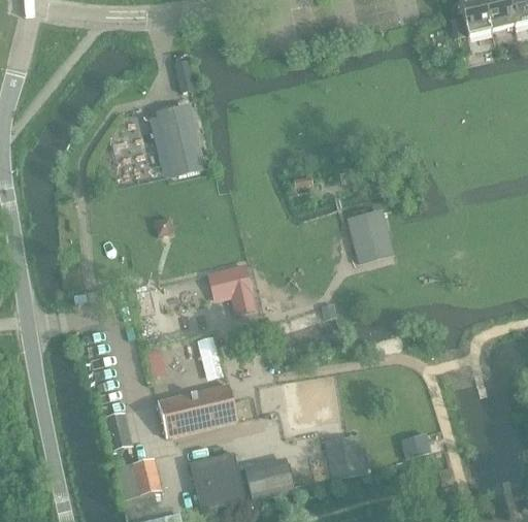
[(459,0),(467,34),(468,34),(468,33),(490,28),(490,29),(491,29),(484,0),(459,0)]
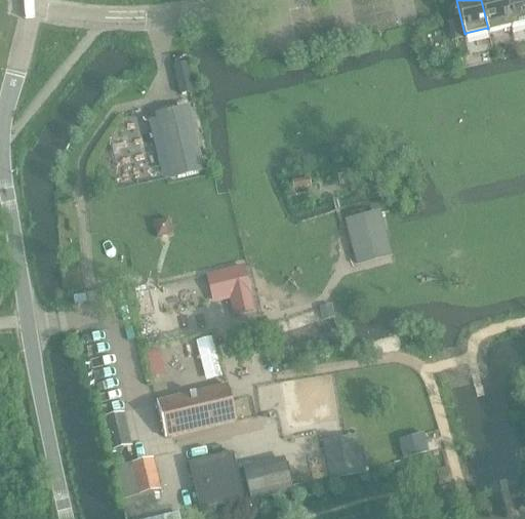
[(481,0),(488,29),(488,28),(510,23),(510,24),(511,23),(505,0),(481,0)]
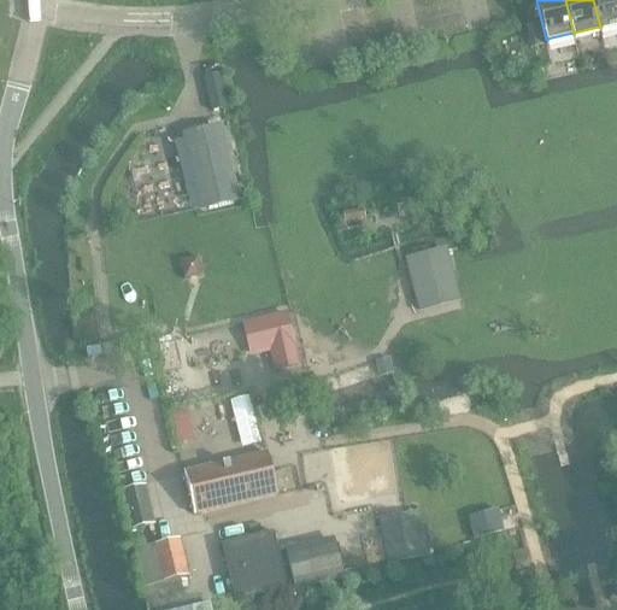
[(593,0),(600,27),(600,25),(616,22),(616,0),(593,0)]
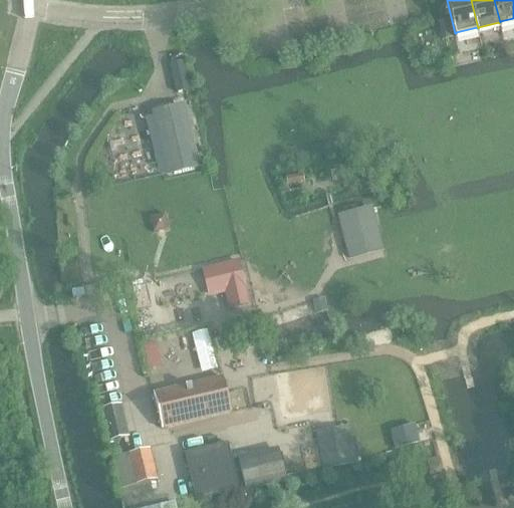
[(182,56),(169,59),(176,87),(189,84),(182,56)]
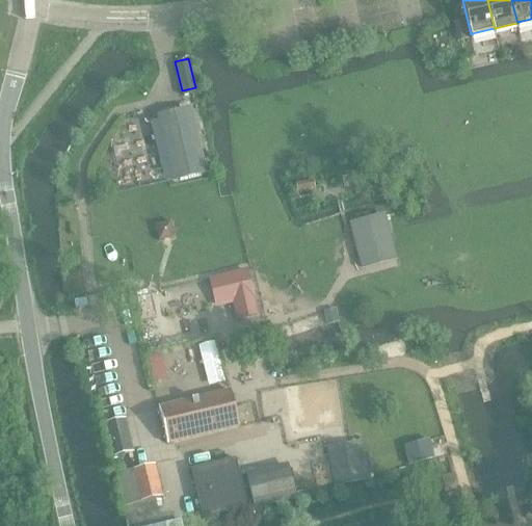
[(187,109),(162,115),(177,174),(201,168),(187,109)]
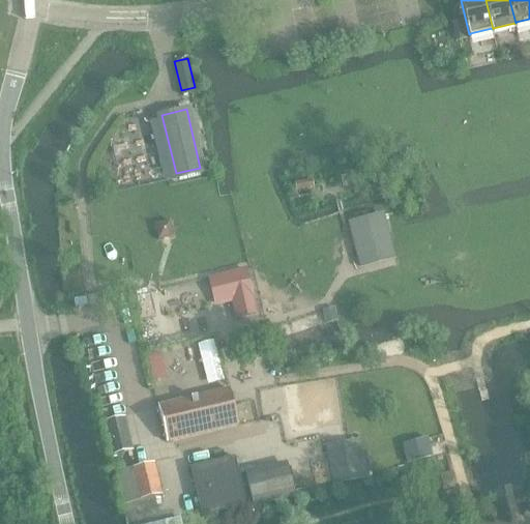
[(383,210),(349,220),(359,261),(393,253),(383,210)]
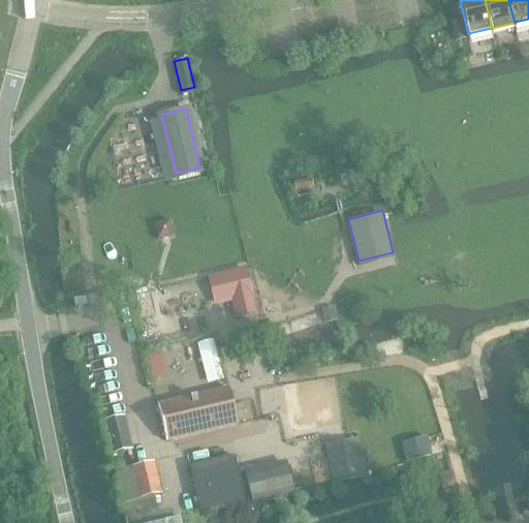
[(168,217),(154,221),(157,232),(172,227),(168,217)]
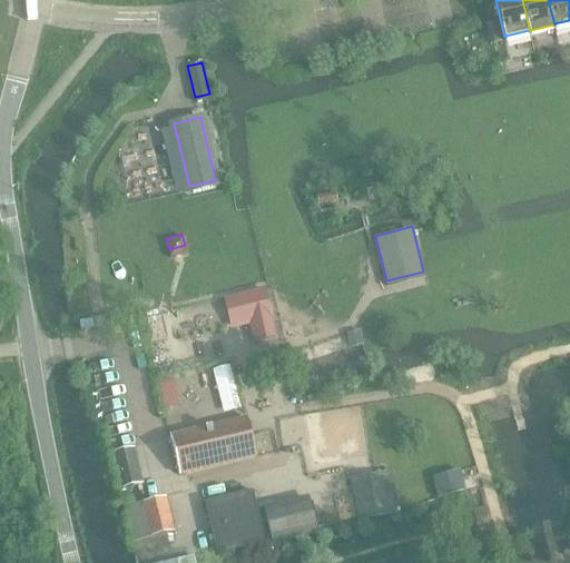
[(274,332),(263,285),(225,294),(231,319),(251,315),(256,336),(274,332)]
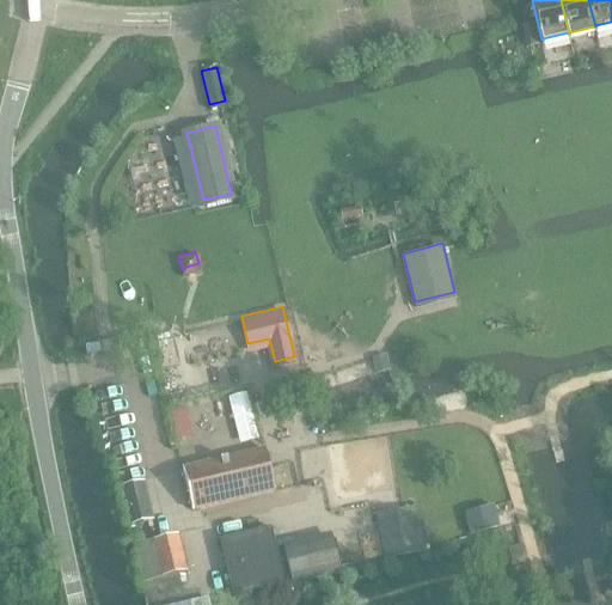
[(386,350),(372,353),(375,367),(389,365),(386,350)]
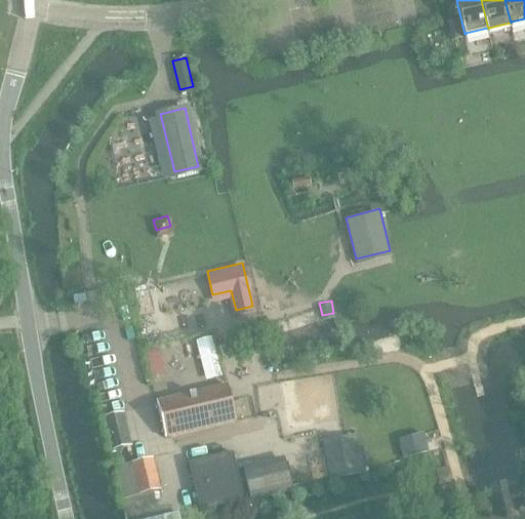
[(156,369),(164,366),(157,346),(149,349),(156,369)]
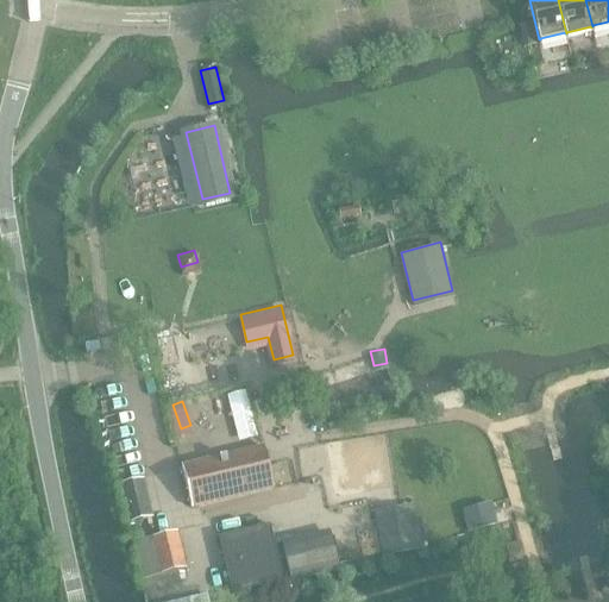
[(181,461),(192,503),(274,483),(263,441),(181,461)]
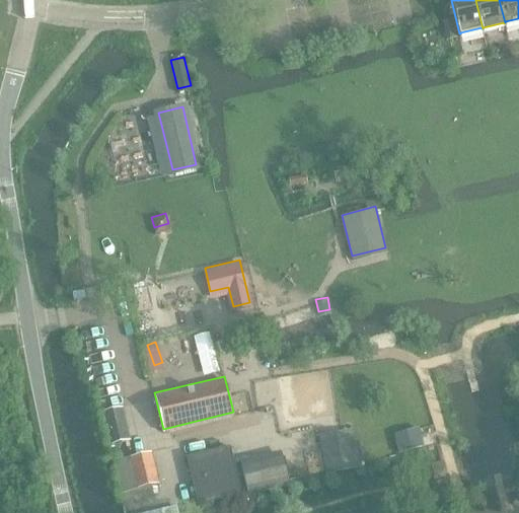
[(122,405),(101,410),(109,441),(113,452),(121,450),(118,439),(130,437),(122,405)]
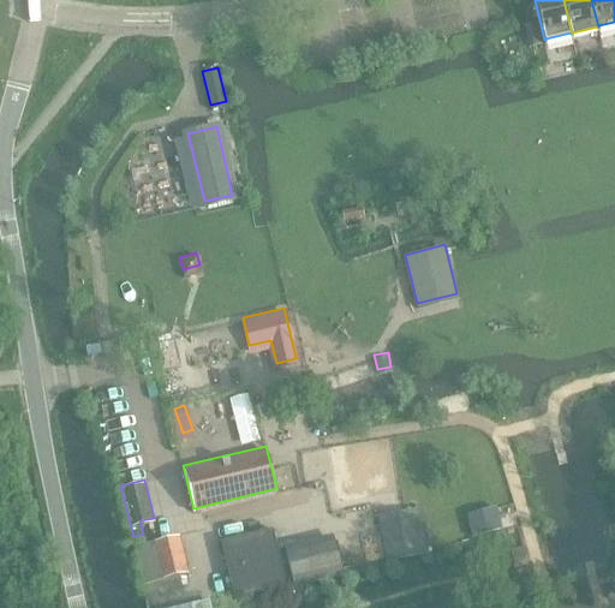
[(496,504),(466,511),(472,531),(501,524),(496,504)]
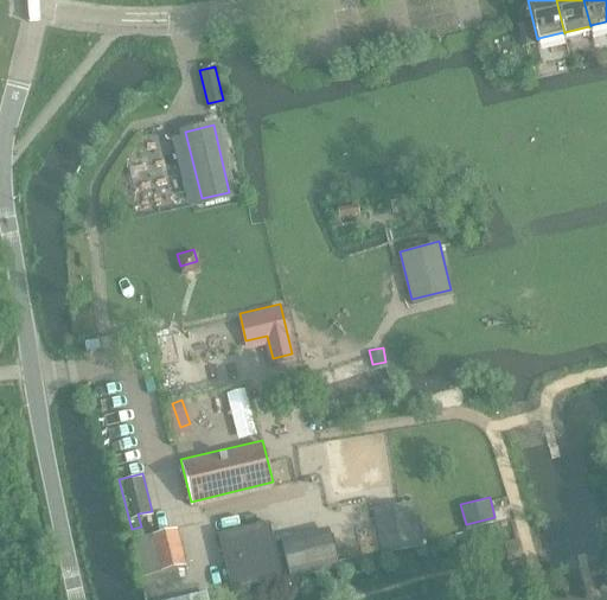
[(411,502),(374,509),(382,547),(420,540),(411,502)]
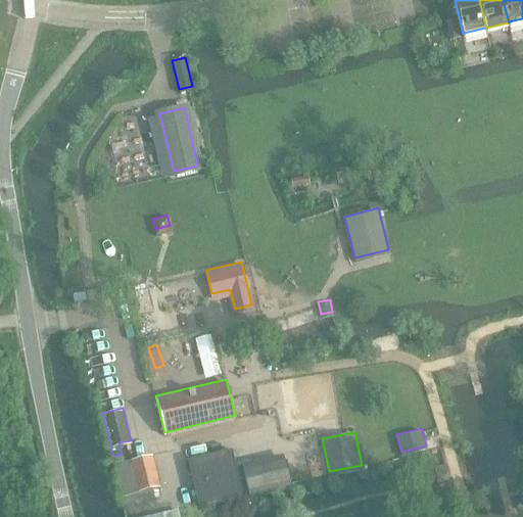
[(232,445),(187,457),(198,506),(243,496),(232,445)]
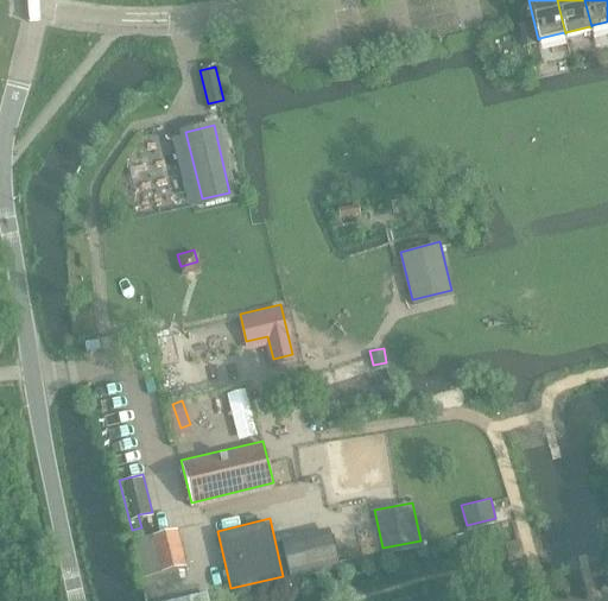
[(175,526),(133,536),(141,573),(184,562),(175,526)]
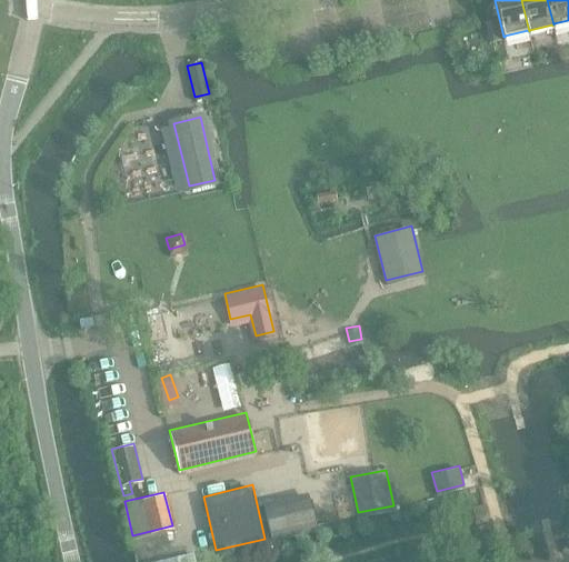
[(317,527),(309,495),(263,505),(271,537),(317,527)]
